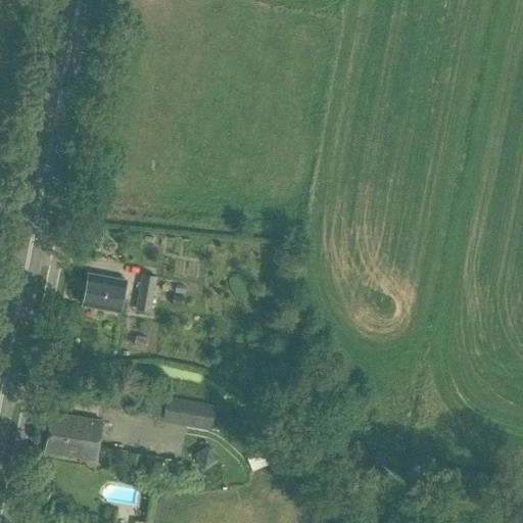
[(119,313),(126,280),(89,273),(83,305),(119,313)]
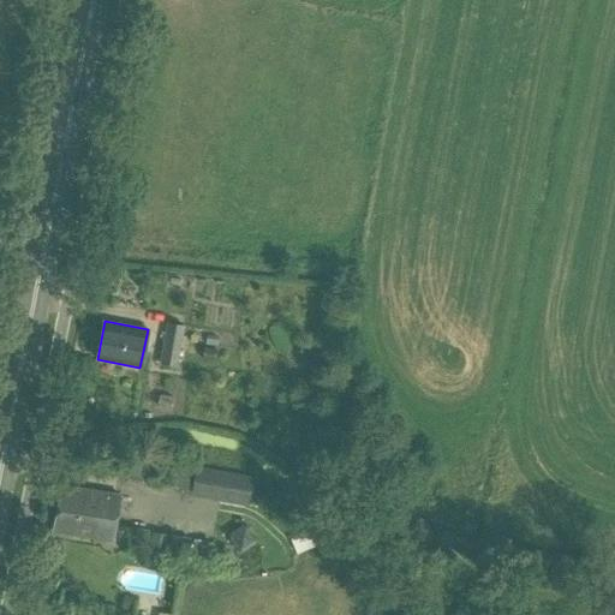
[(177,363),(183,324),(166,324),(160,362),(177,363)]
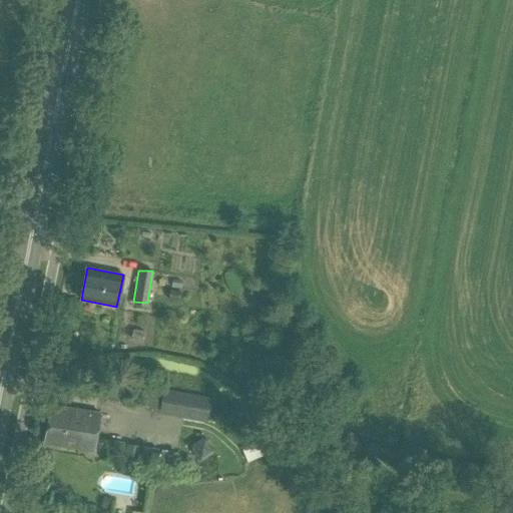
[(172,280),(171,288),(181,289),(181,281),(172,280)]
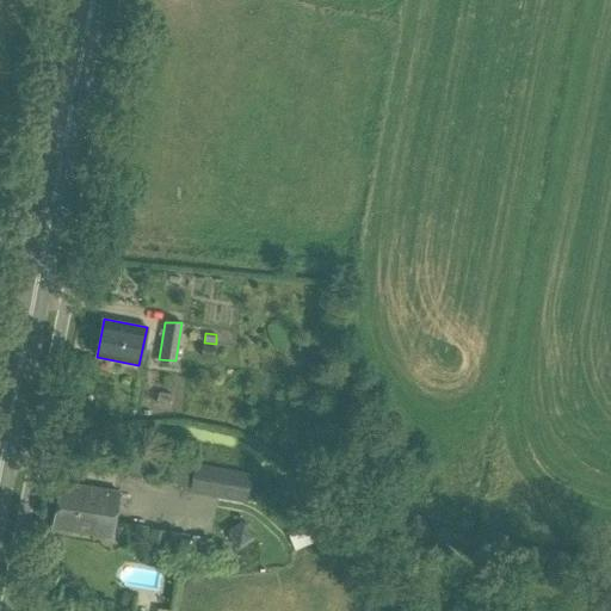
[(203,344),(201,357),(211,359),(214,346),(203,344)]
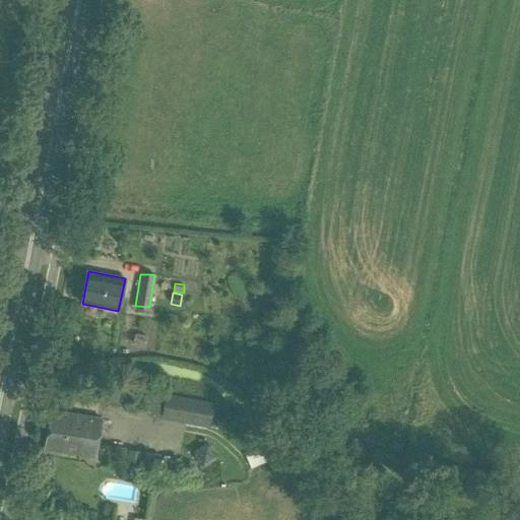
[(209,425),(213,401),(166,393),(161,415),(209,425)]
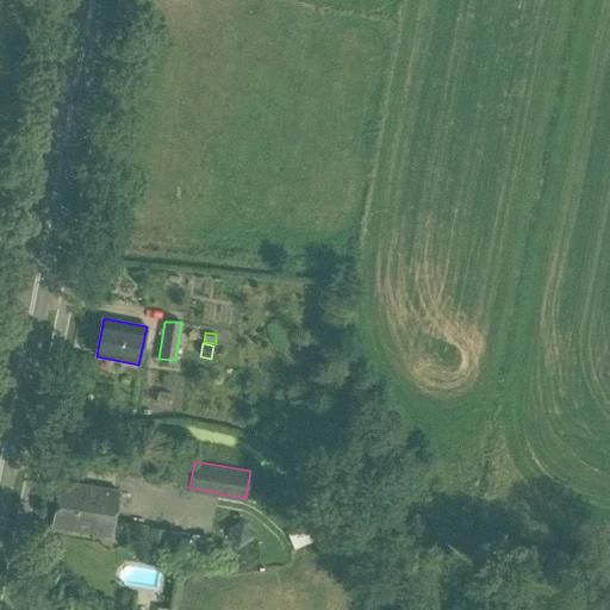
[(110,536),(118,491),(60,481),(51,527),(110,536)]
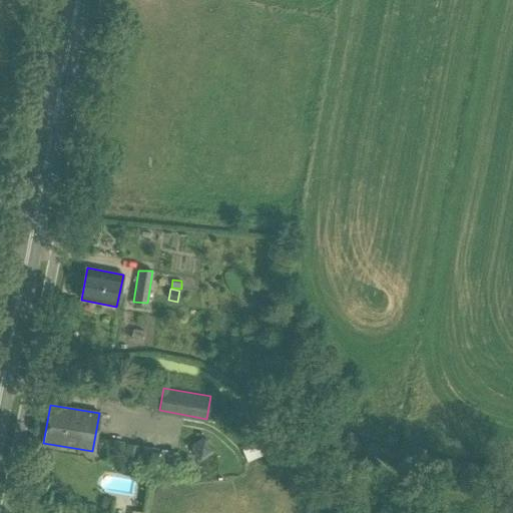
[(201,436),(188,448),(200,460),(213,449),(201,436)]
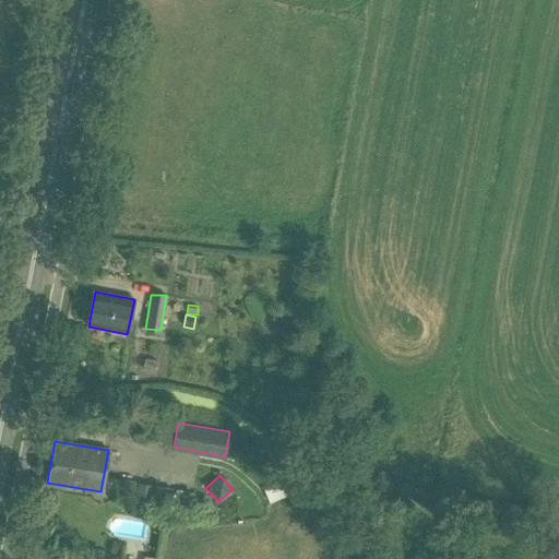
[(285,480),(263,488),(269,502),(290,494),(285,480)]
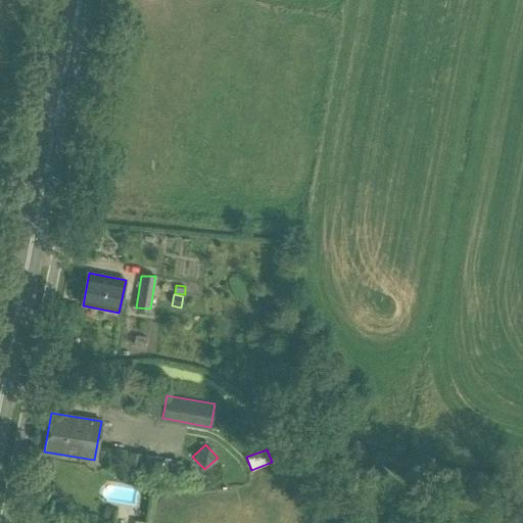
[(128,452),(124,478),(137,480),(142,454),(128,452)]
